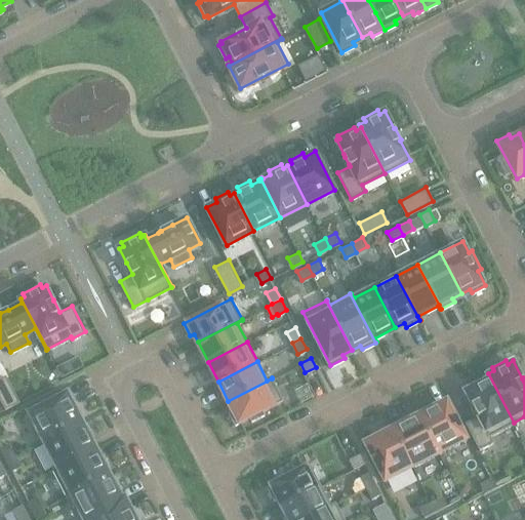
[(487,373),(489,377),(481,382),(480,378),(466,386),(468,389),(466,390),(473,403),(472,404),(478,415),(467,422),(480,448),(492,442),(489,435),(514,423),(488,373),(487,373)]
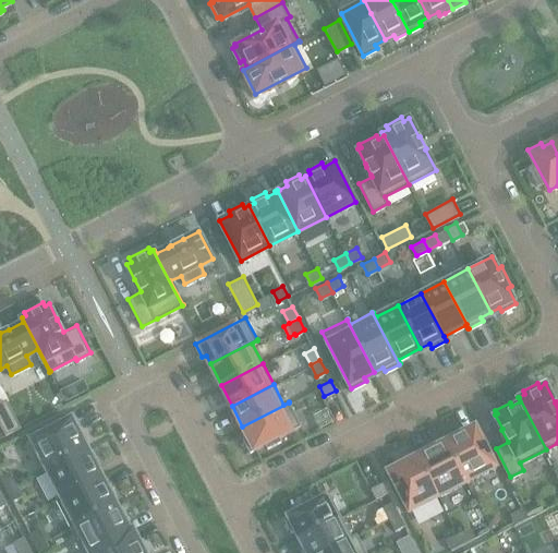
[(7,398),(0,401),(0,422),(5,434),(21,427),(7,398)]
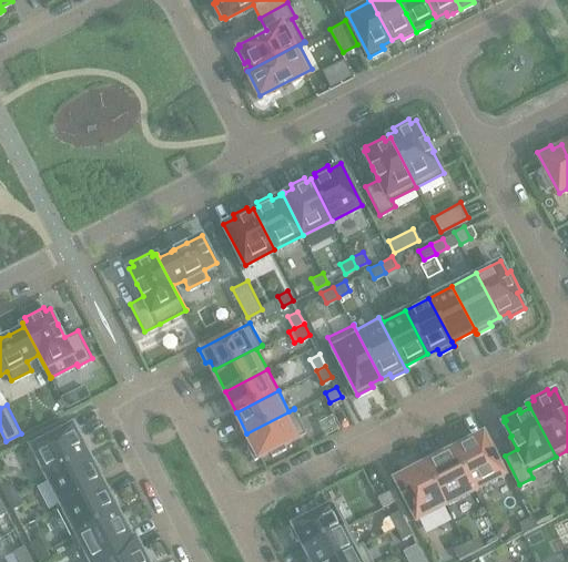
[(306,431),(294,409),(246,433),(252,442),(247,445),(254,458),(270,450),(272,453),(286,447),(284,442),(306,431)]
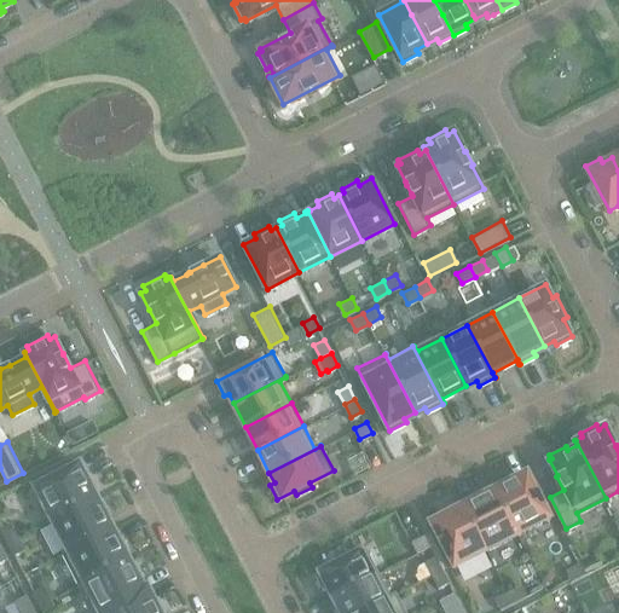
[(34,485),(51,518),(97,495),(93,490),(98,487),(91,473),(86,474),(80,462),(34,485)]
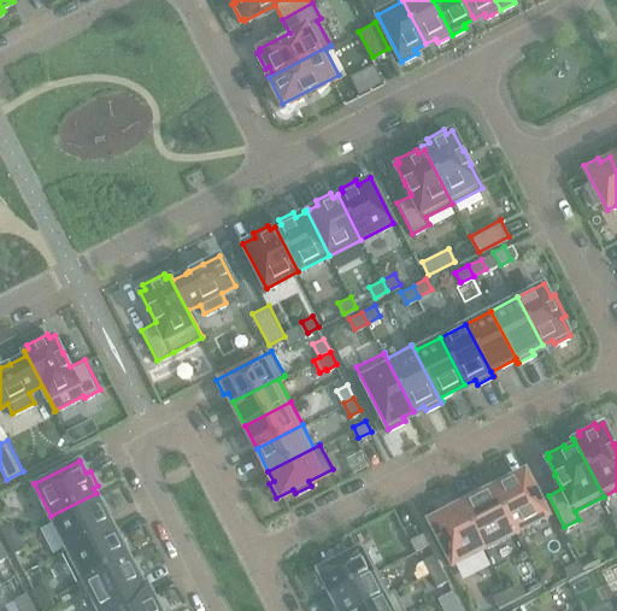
[(498,483),(493,486),(516,532),(548,515),(526,469),(512,476),(511,471),(495,479),(498,483)]
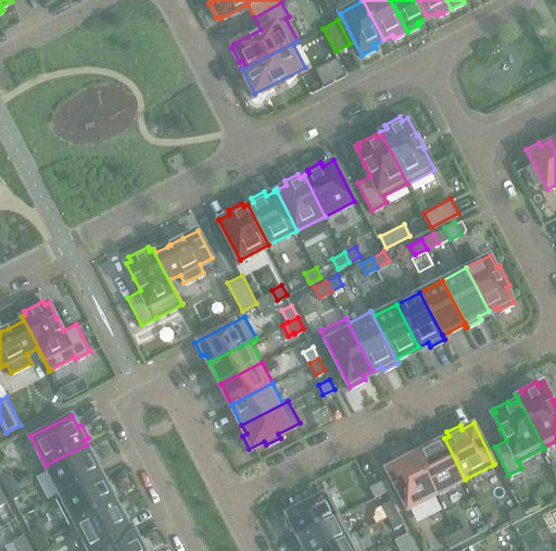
[(426,448),(416,453),(437,493),(465,479),(444,438),(439,441),(438,437),(424,443),(426,448)]
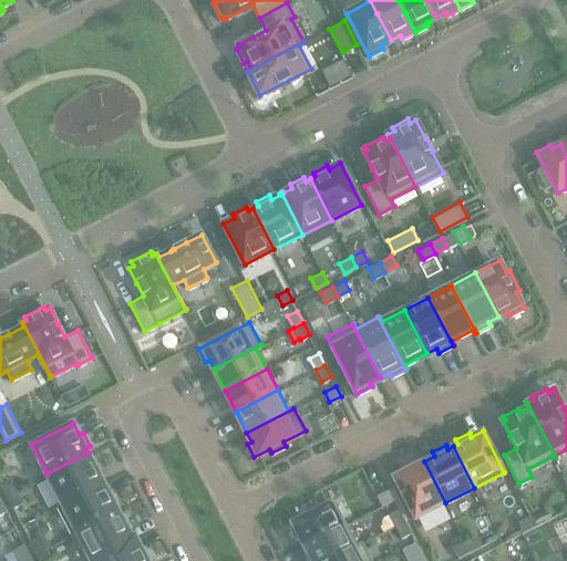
[(89,453),(47,474),(62,502),(103,481),(98,471),(102,469),(94,456),(91,457),(89,453)]
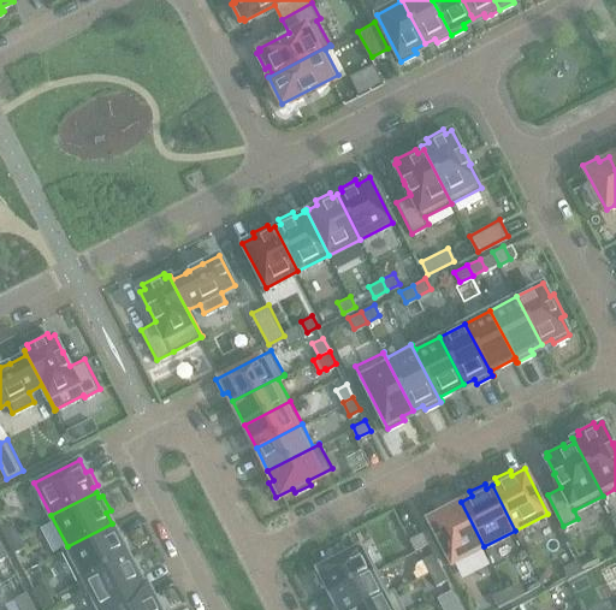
[(484,546),(461,502),(456,504),(454,499),(438,508),(440,511),(428,517),(451,563),(484,546)]
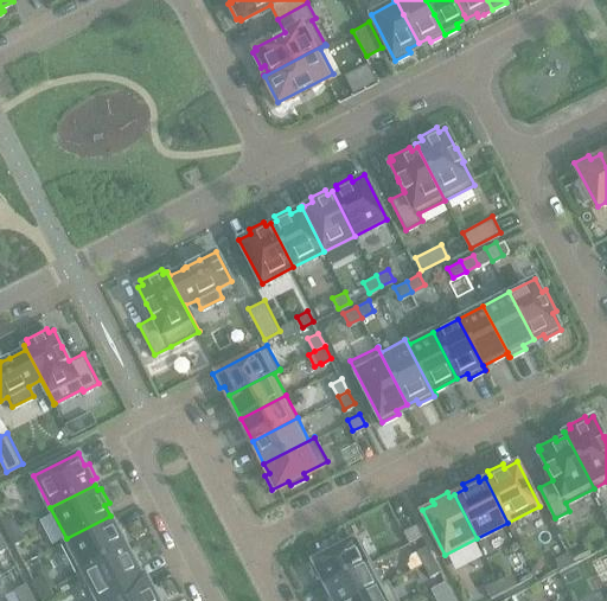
[(11,512),(0,517),(7,530),(18,524),(11,512)]
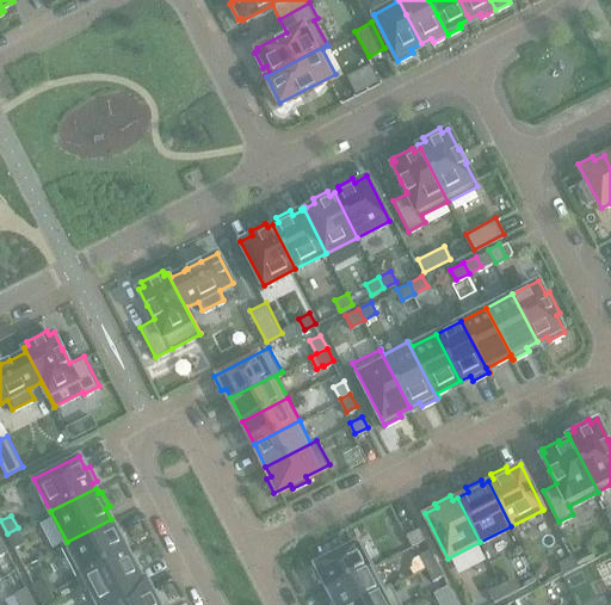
[(127,550),(124,544),(129,543),(121,528),(117,530),(111,519),(67,542),(61,545),(78,575),(127,550)]
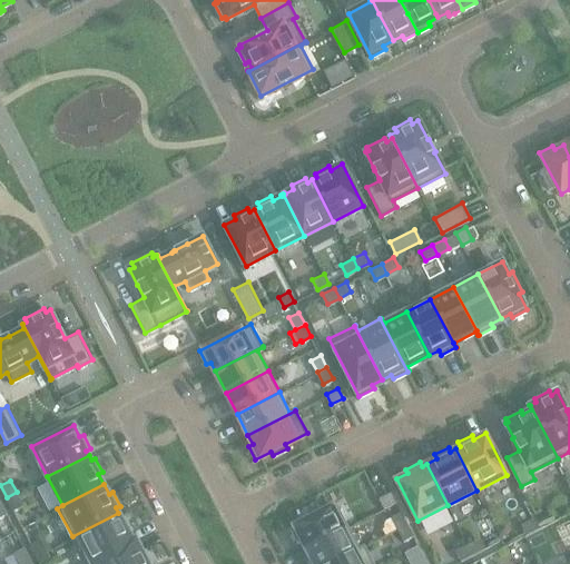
[(396,501),(391,491),(379,497),(384,507),(396,501)]
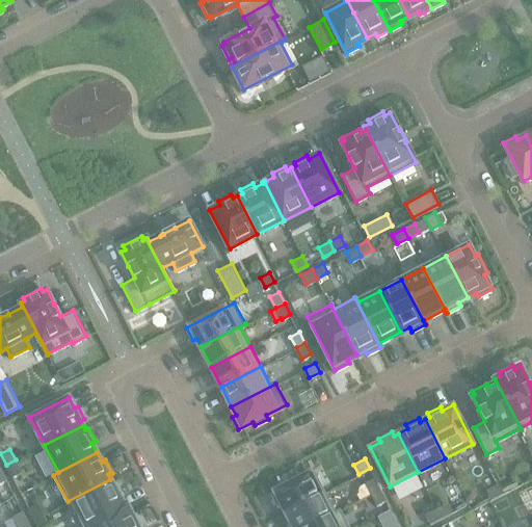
[(16,459),(6,465),(11,476),(21,471),(16,459)]
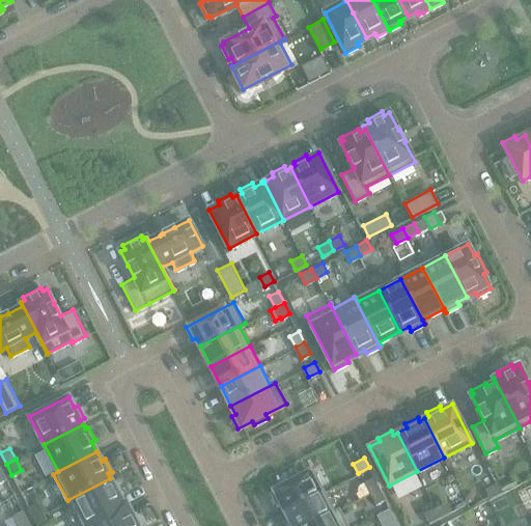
[(285,510),(325,490),(314,469),(299,477),(297,473),(283,480),(285,485),(271,492),(277,504),(281,502),(285,510)]
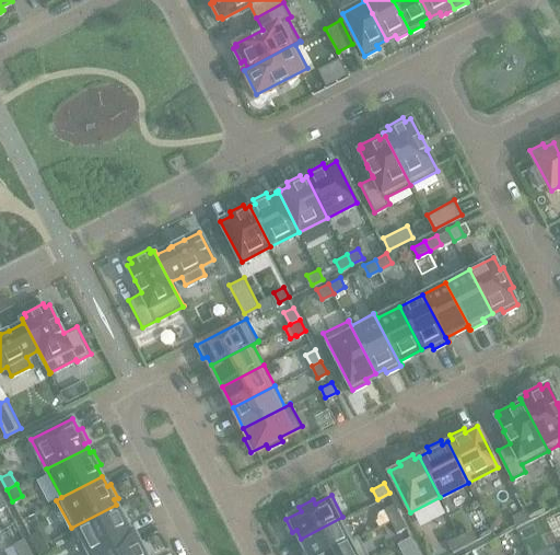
[(394,503),(384,507),(391,519),(400,515),(394,503)]
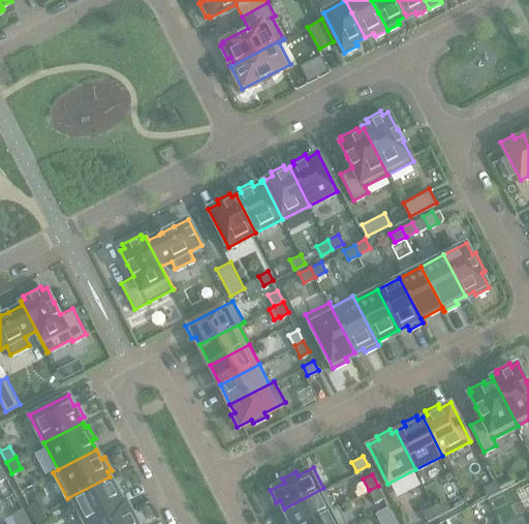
[(123,502),(119,493),(122,492),(116,479),(113,481),(110,476),(67,498),(67,499),(71,497),(85,523),(127,501),(126,500),(123,502)]
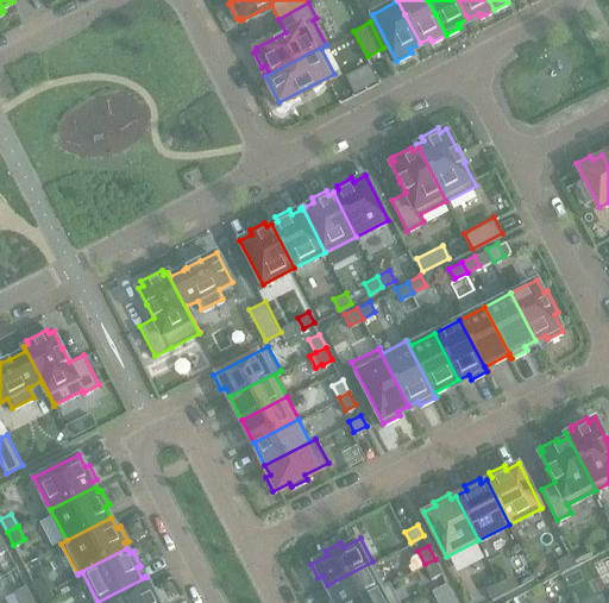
[(575,563),(569,553),(557,559),(562,570),(575,563)]
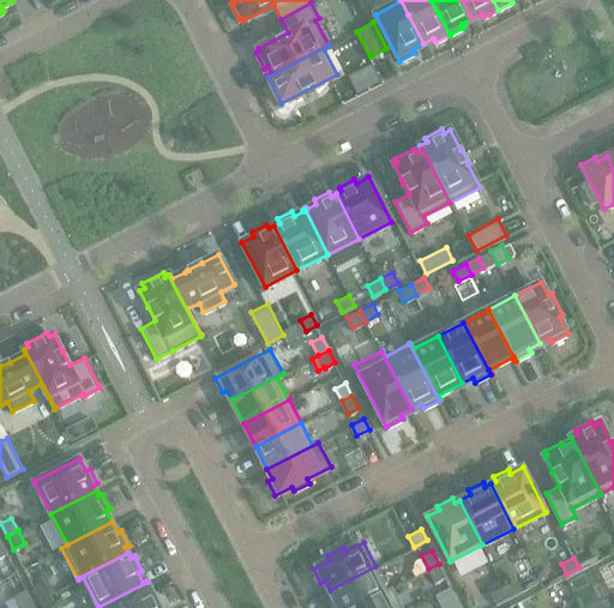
[(439,564),(428,569),(434,582),(445,576),(439,564)]
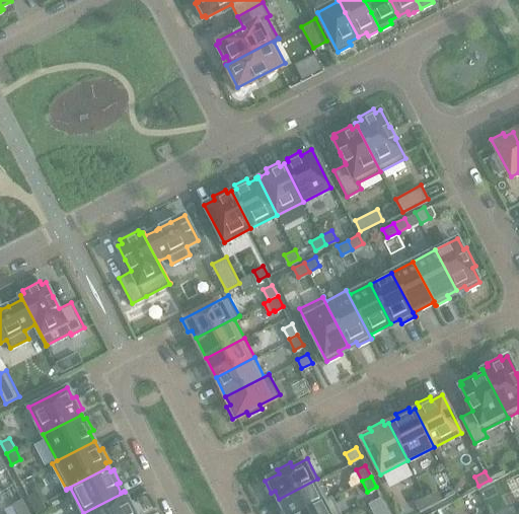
[(286,513),(296,513),(331,496),(331,495),(326,498),(317,479),(279,499),(286,513)]
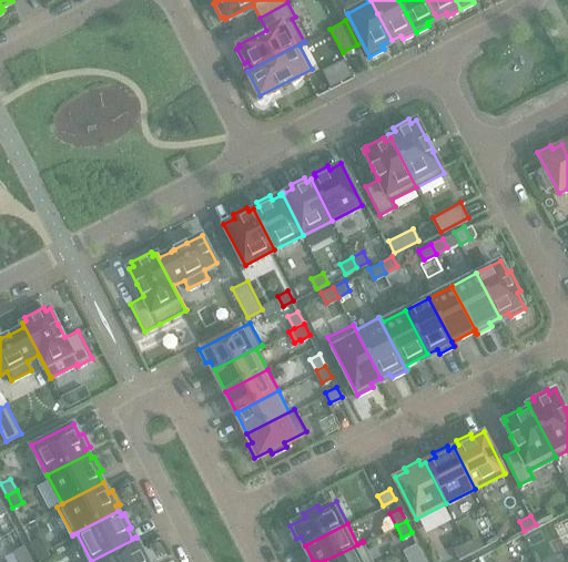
[(483,544),(477,535),(466,541),(470,551),(483,544)]
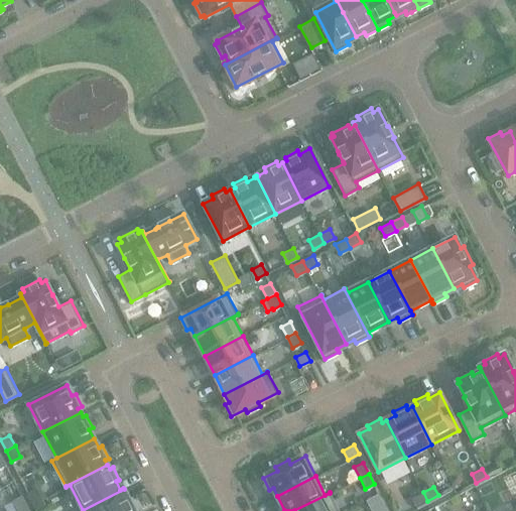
[(36,488),(27,492),(33,503),(42,498),(36,488)]
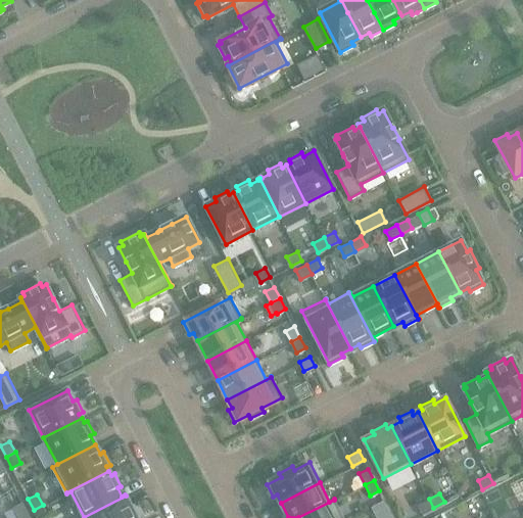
[(84,517),(136,517),(137,517),(140,516),(134,504),(130,506),(126,496),(84,517)]
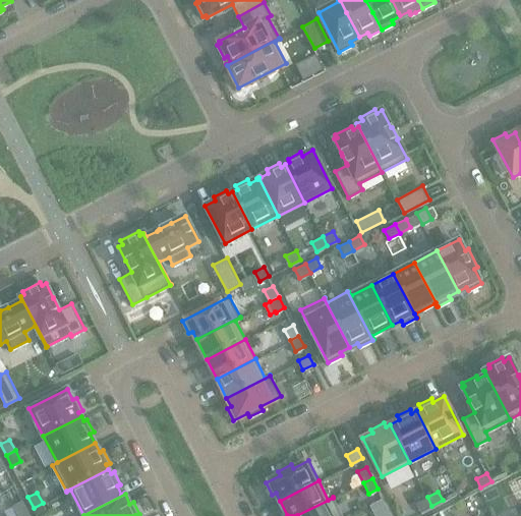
[(431,506),(427,497),(416,503),(421,511),(431,506)]
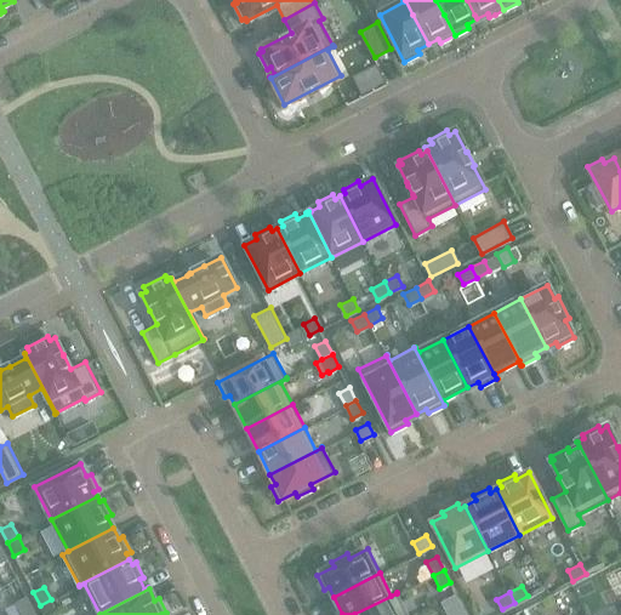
[(408,614),(397,593),(354,614),(408,614)]
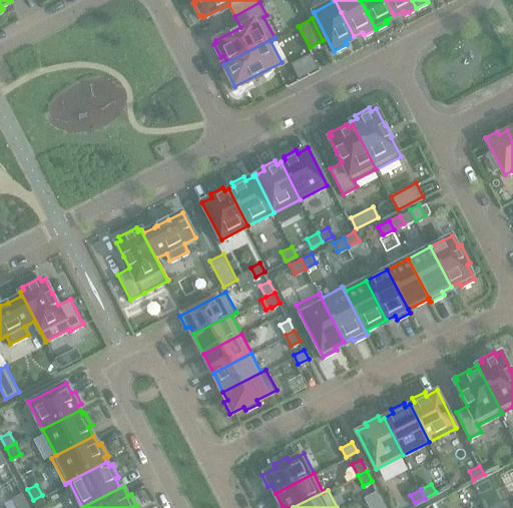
[(376,490),(365,496),(370,507),(382,501),(376,490)]
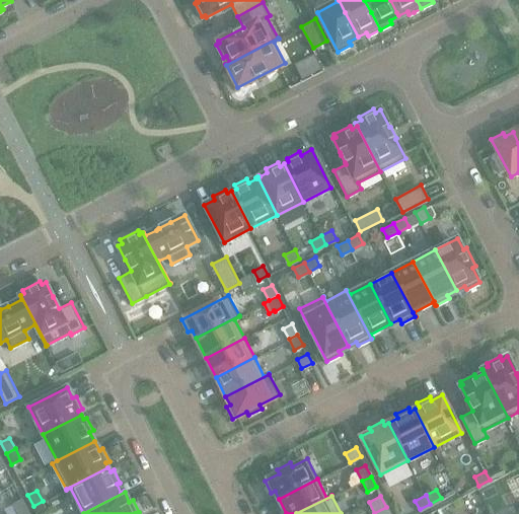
[(18,513),(27,509),(22,498),(13,503),(18,513)]
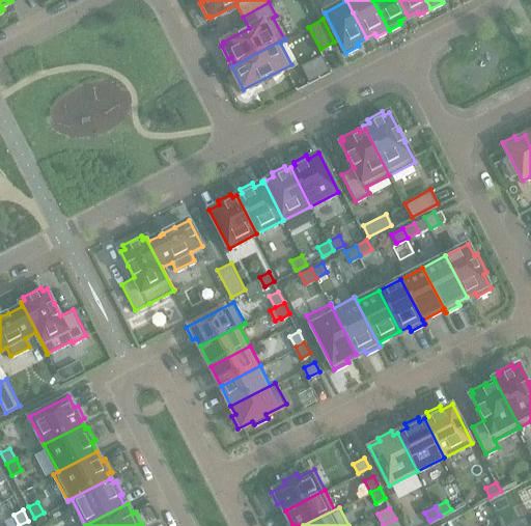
[(44,513),(34,518),(37,525),(45,525),(49,524),(44,513)]
